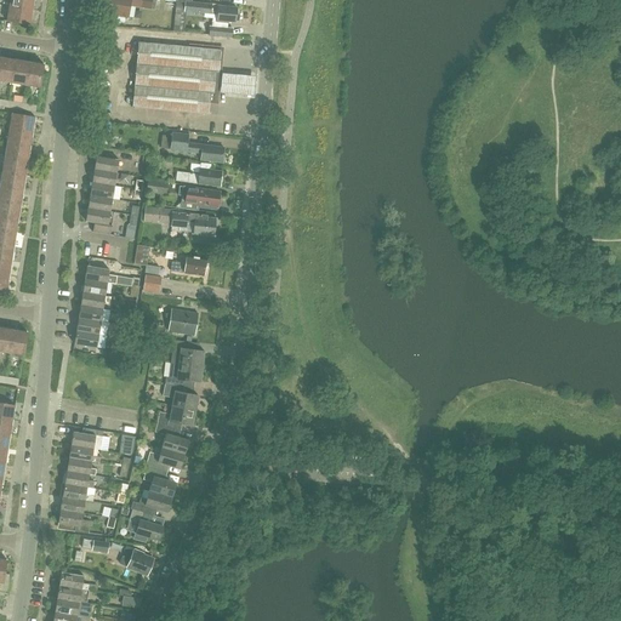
[(33,10),(34,0),(10,0),(10,6),(33,10)]
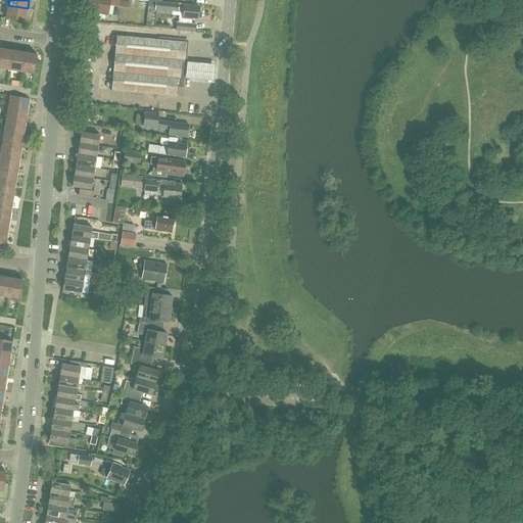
[(89,0),(88,8),(97,10),(96,12),(108,14),(109,4),(130,7),(131,0),(89,0)]
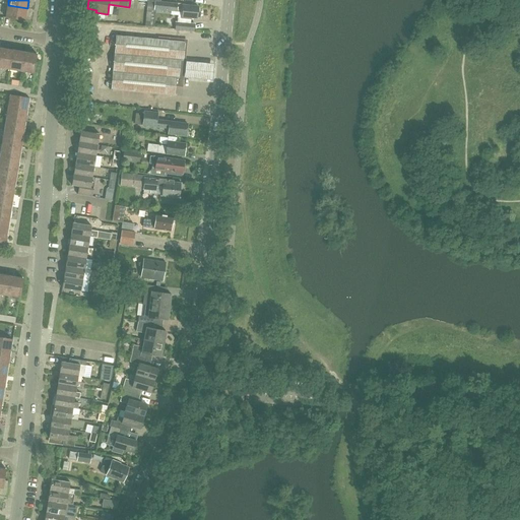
[(184,3),(155,1),(148,0),(146,16),(154,17),(154,9),(182,12),(182,17),(191,18),(191,17),(198,18),(199,6),(184,5),(184,3)]
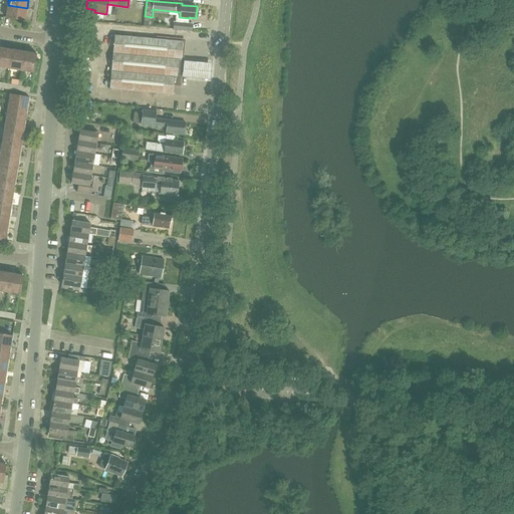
[(8,5),(6,17),(25,20),(27,8),(8,5)]
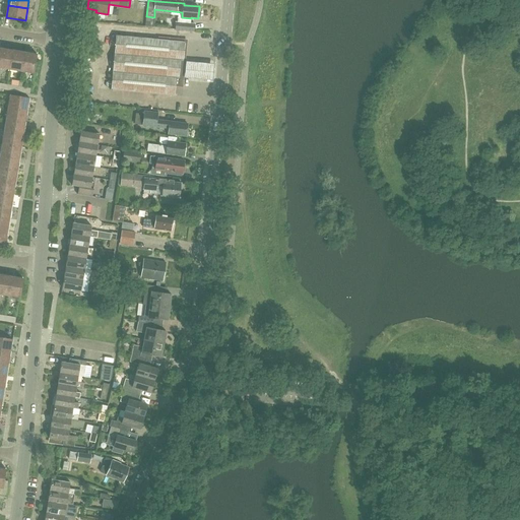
[(191,23),(178,22),(176,22),(175,30),(194,31),(195,23),(191,23)]
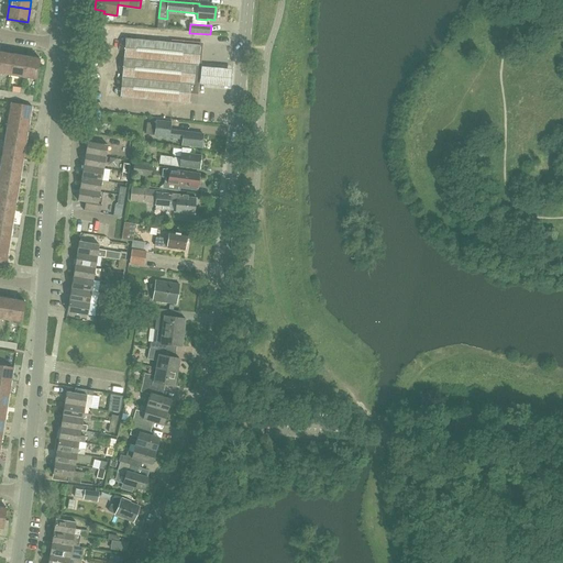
[(191,84),(194,85),(196,65),(199,66),(200,45),(125,37),(120,97),(189,103),(191,84)]
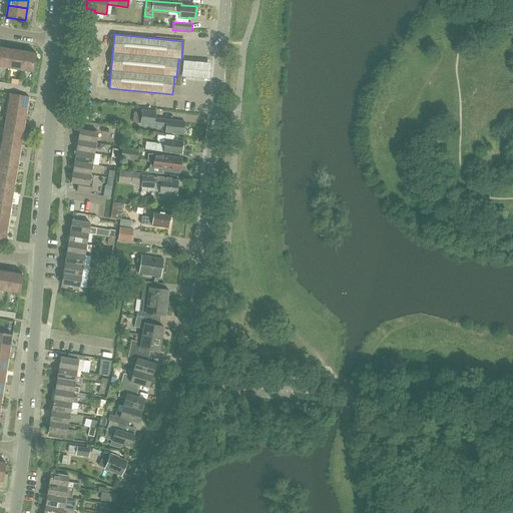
[(0,50),(0,66),(9,68),(13,49),(1,47),(0,50)]
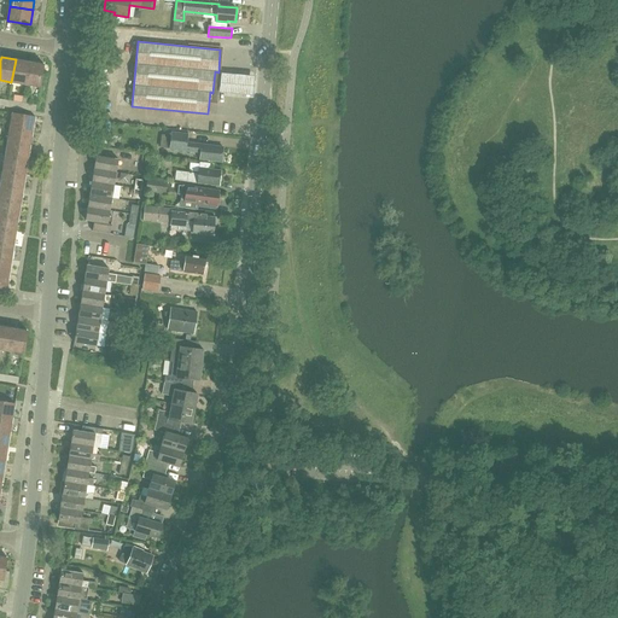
[(11,82),(25,85),(30,62),(16,59),(11,82)]
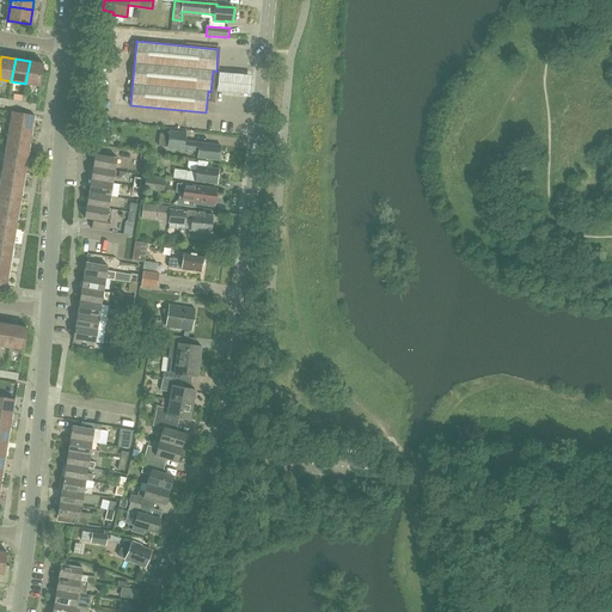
[(40,86),(44,63),(30,61),(25,84),(40,86)]
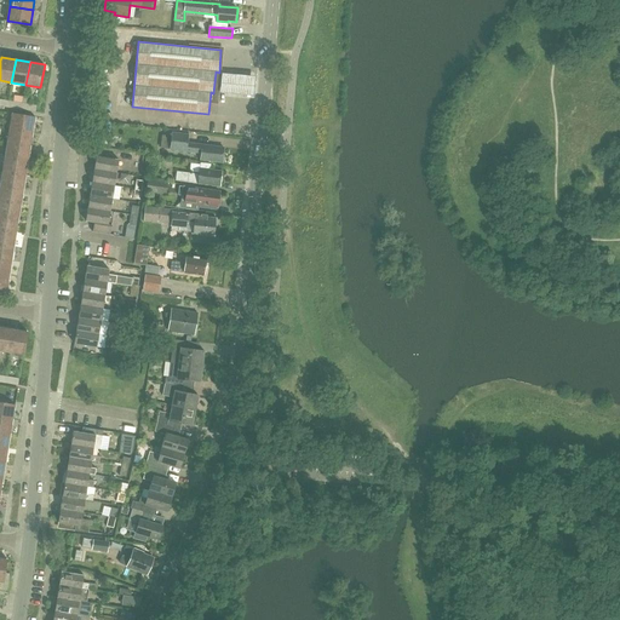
[(229,78),(222,76),(219,96),(228,97),(245,98),(253,99),(254,80),(247,79),(229,78)]
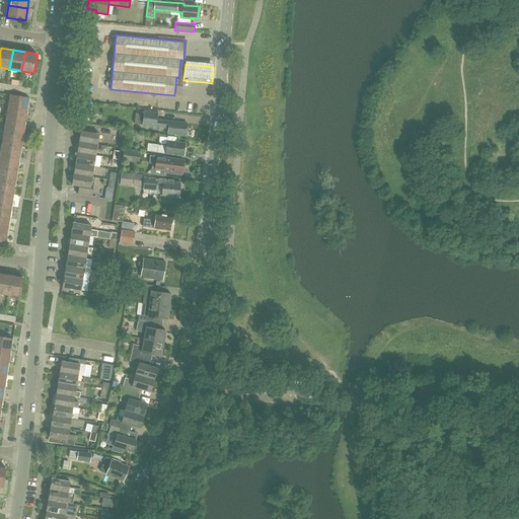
[(27,109),(29,97),(10,94),(8,106),(27,109)]
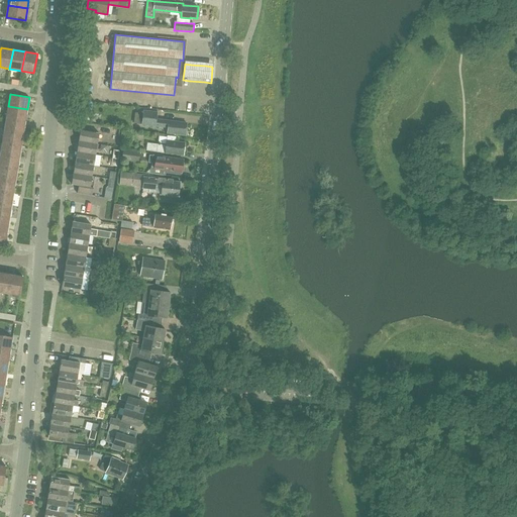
[(26,121),(27,109),(8,106),(6,118),(26,121)]
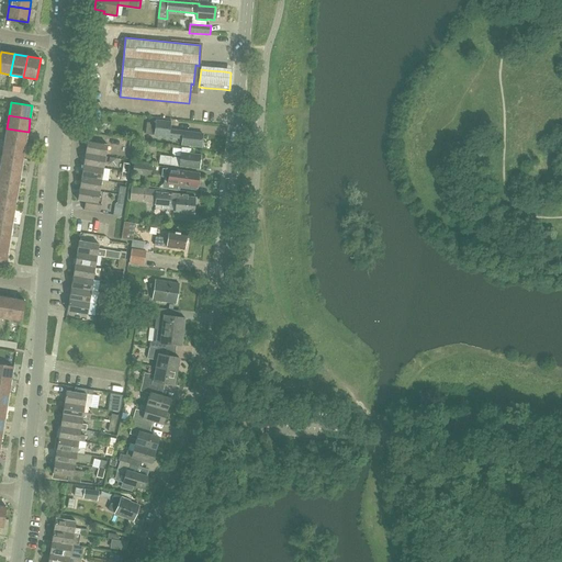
[(157,120),(155,135),(182,138),(182,145),(201,147),(203,133),(170,128),(171,122),(157,120)]
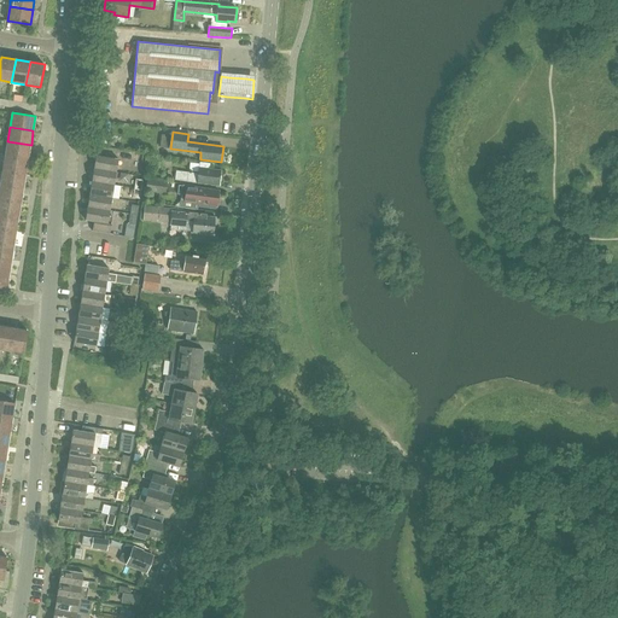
[(5,156),(29,159),(31,145),(7,141),(5,156)]
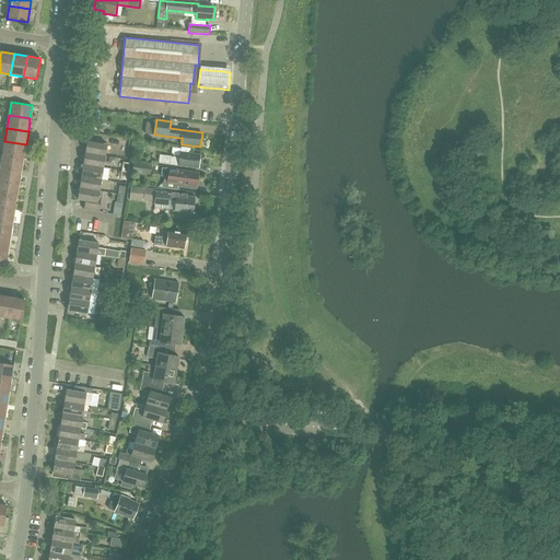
[(85,152),(105,155),(107,143),(88,140),(85,152)]
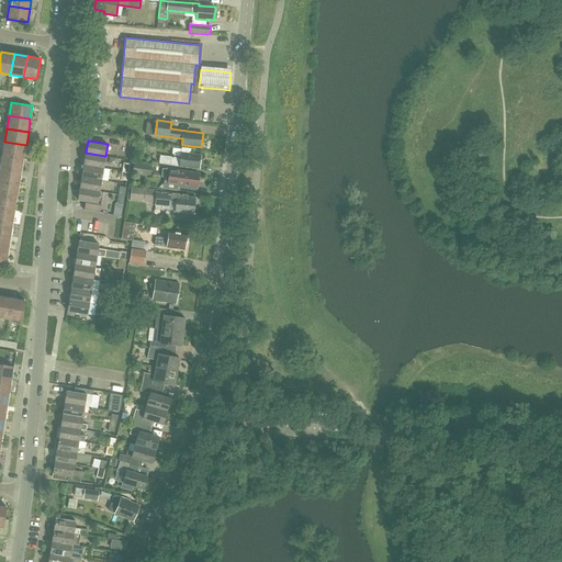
[(24,158),(26,145),(4,142),(2,155),(24,158)]
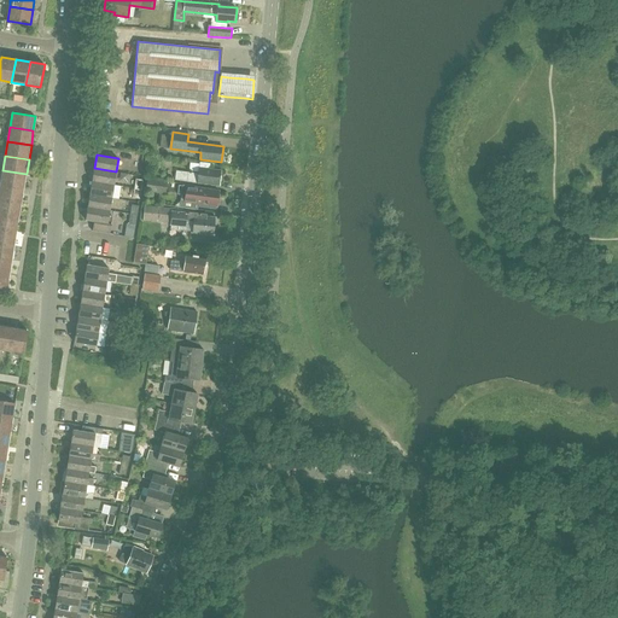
[(175,180),(185,181),(219,185),(221,170),(210,169),(210,163),(200,162),(199,174),(188,173),(176,172),(175,180)]
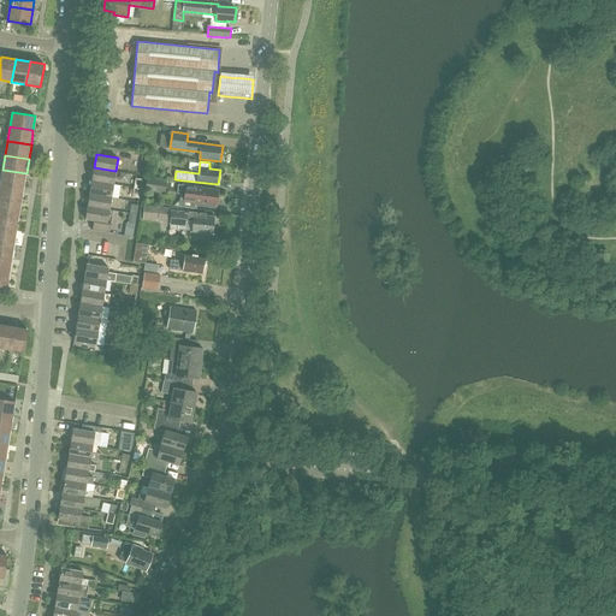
[(114,184),(116,171),(94,167),(92,181),(114,184)]
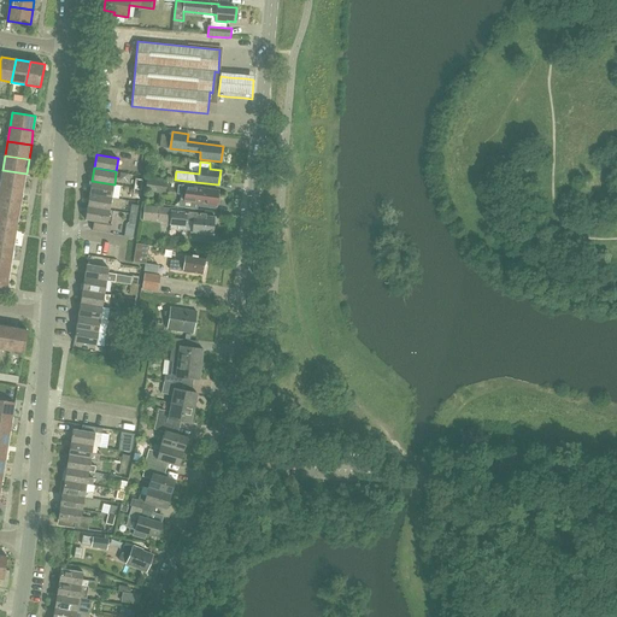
[(27,174),(3,170),(0,184),(24,188),(27,174)]
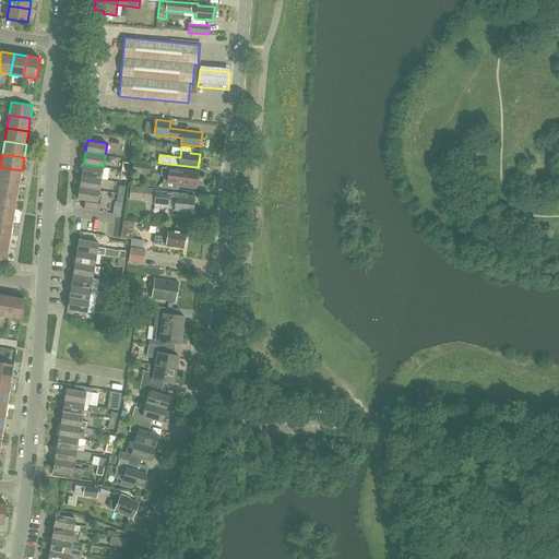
[(151,164),(133,162),(132,174),(150,176),(151,164)]
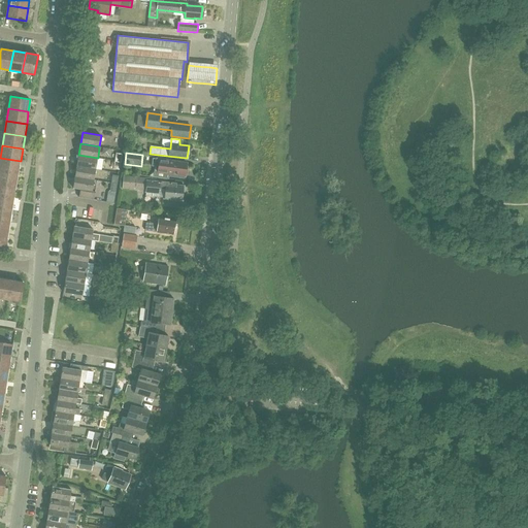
[(96,169),(98,158),(78,155),(77,166),(96,169)]
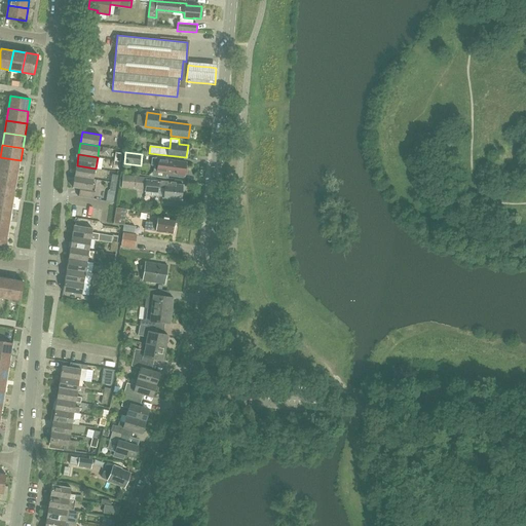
[(0,168),(19,173),(21,160),(0,157),(0,158),(0,168)]
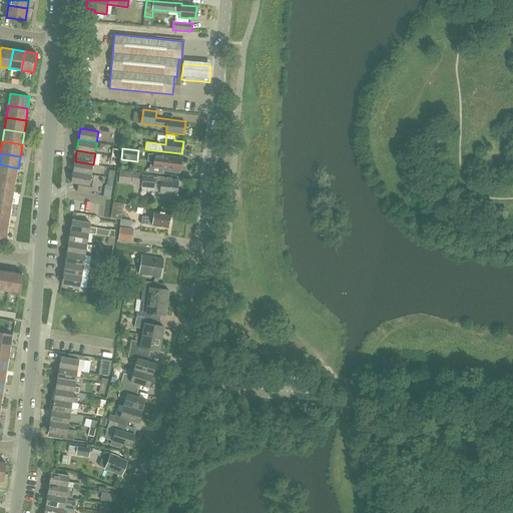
[(180,169),(182,169),(182,164),(180,164),(181,158),(157,154),(150,154),(149,161),(154,162),(154,167),(163,168),(163,170),(178,172),(179,170),(180,169)]
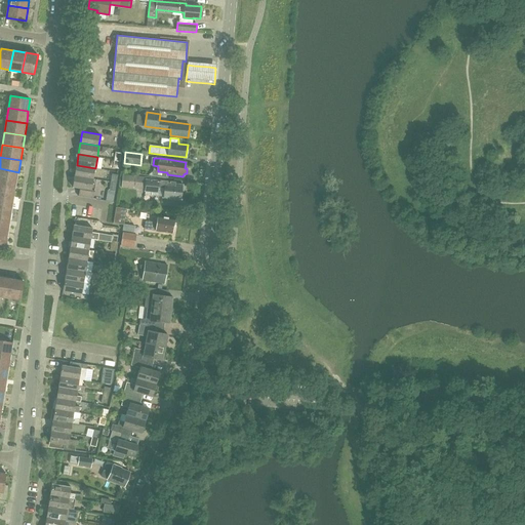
[(75,175),(93,178),(95,168),(77,165),(75,175)]
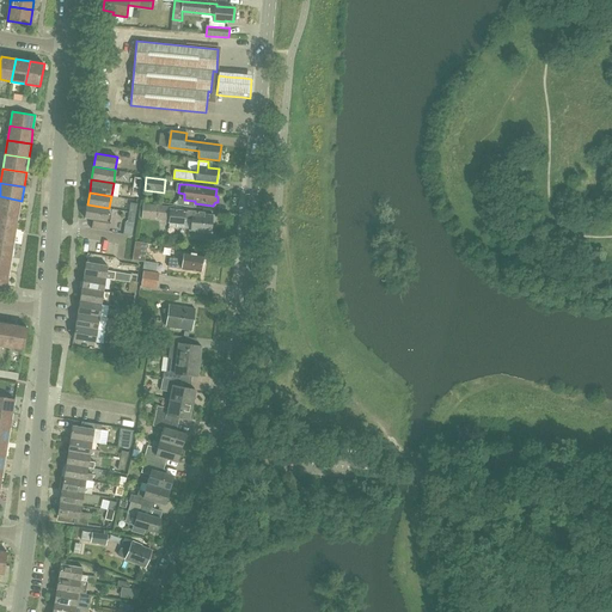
[(0,210),(19,214),(22,201),(0,196),(0,210)]
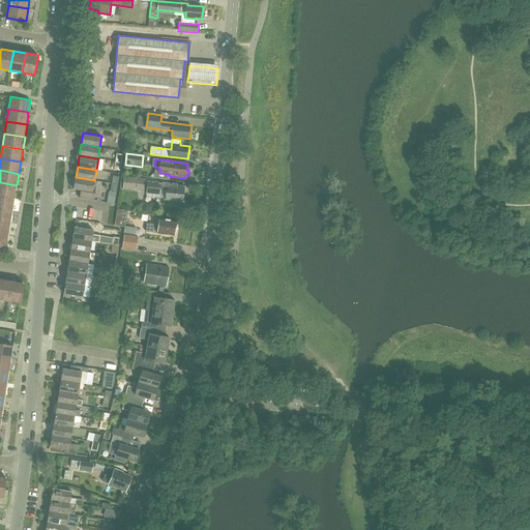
[(123,176),(123,179),(122,188),(146,190),(145,193),(160,194),(162,188),(167,189),(166,200),(183,201),(184,194),(185,194),(186,189),(184,188),(184,186),(176,186),(177,183),(166,183),(167,180),(123,176)]
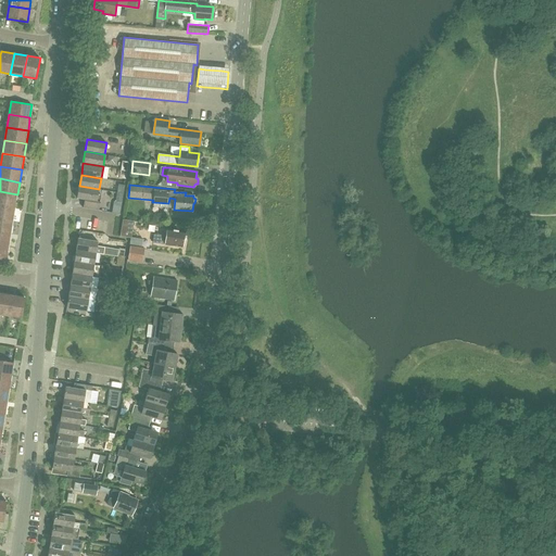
[(99,192),(99,189),(79,186),(77,198),(85,199),(84,207),(99,211),(102,193),(99,192)]
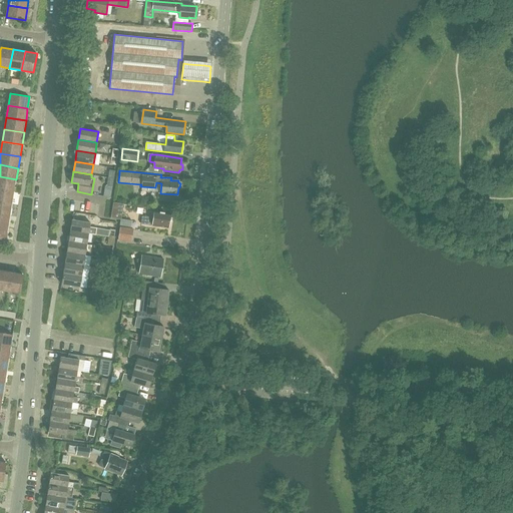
[(0,189),(14,191),(16,179),(0,176),(0,189)]
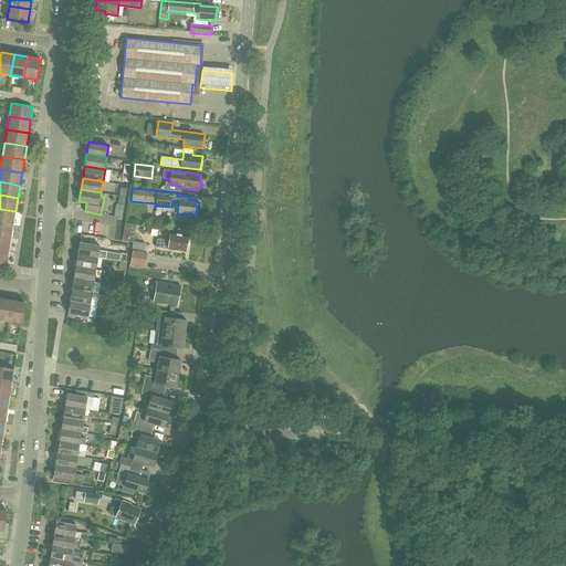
[(0,222),(13,224),(16,211),(0,209),(0,222)]
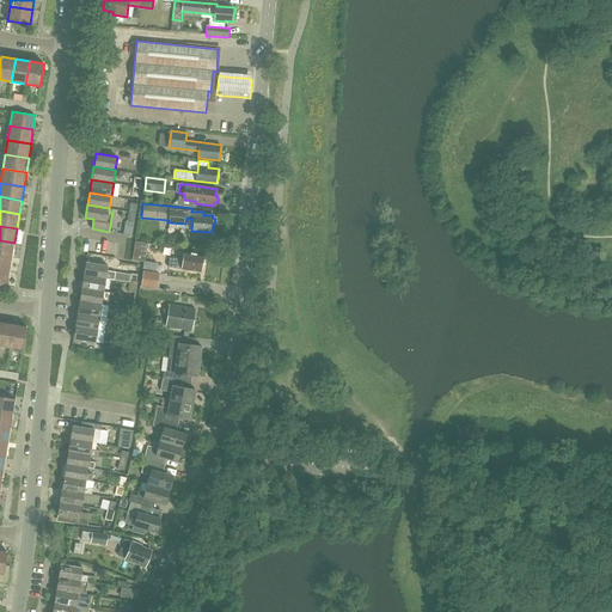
[(0,255),(12,257),(14,243),(0,240),(0,255)]
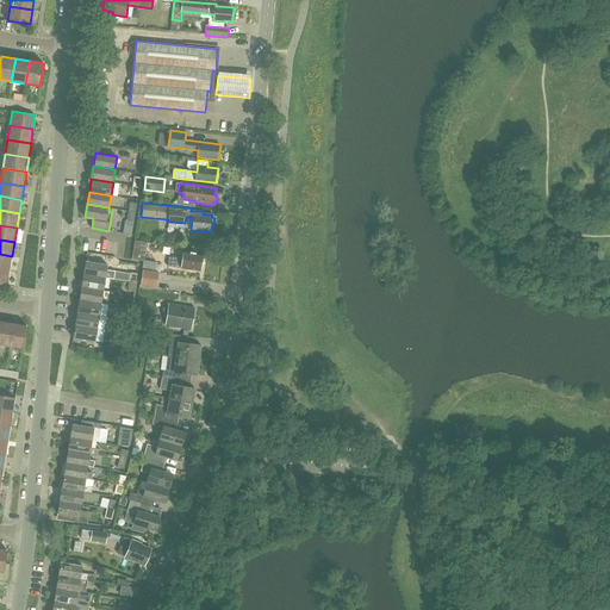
[(142,268),(143,268),(156,271),(157,262),(143,260),(147,242),(136,241),(135,244),(132,260),(143,261),(142,268)]
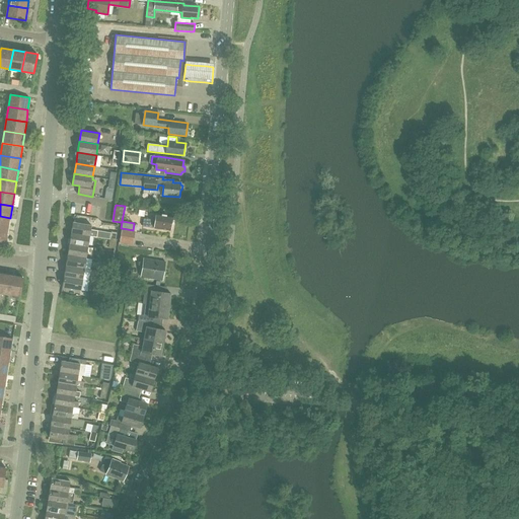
[(145,217),(144,221),(143,226),(170,230),(173,216),(156,213),(156,219),(145,217)]
